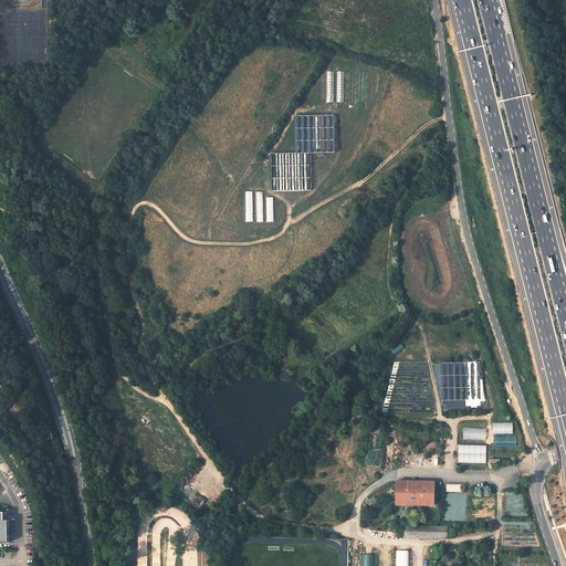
[(410,384),(410,371),(390,371),(390,384),(410,384)]
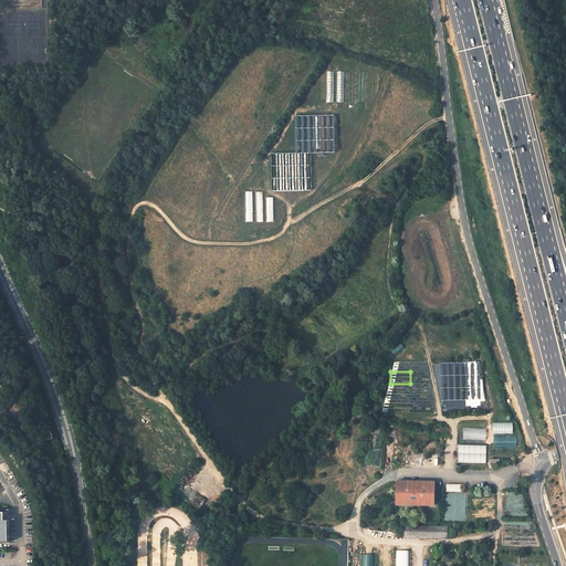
[(398,401),(398,406),(412,406),(412,395),(401,395),(398,395),(398,401)]
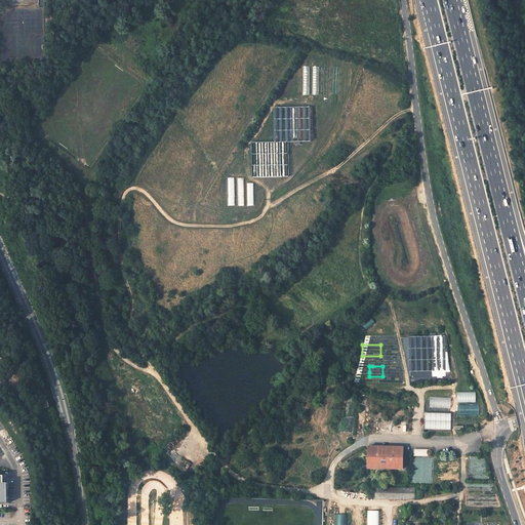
[(458,392),(458,402),(476,402),(476,392),(458,392)]
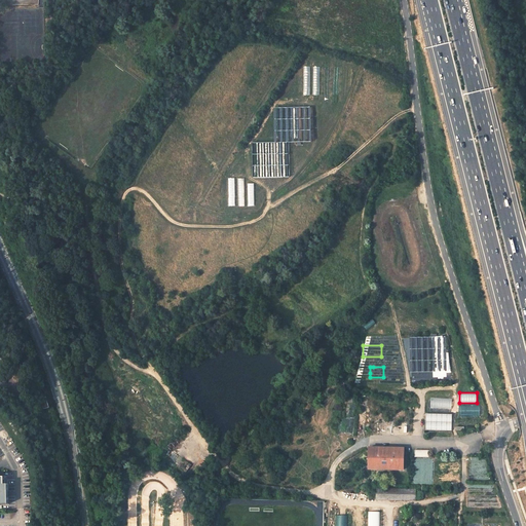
[(45,393),(39,396),(44,409),(49,408),(45,393)]
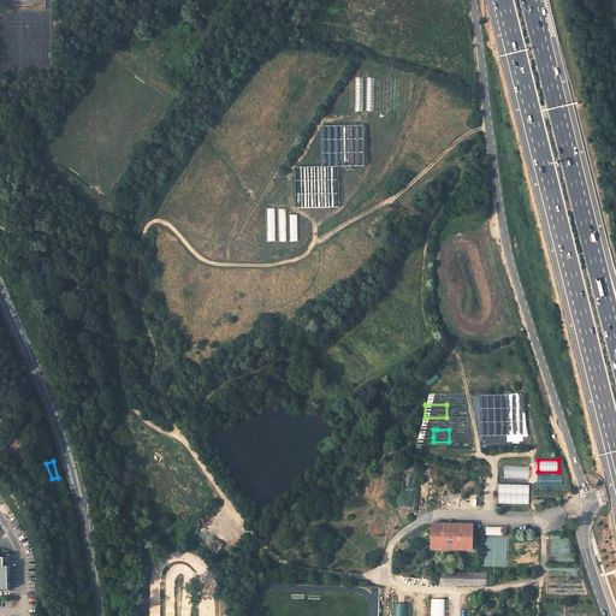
[(505,477),(529,479),(529,467),(517,467),(517,471),(511,469),(511,467),(505,467),(505,477)]
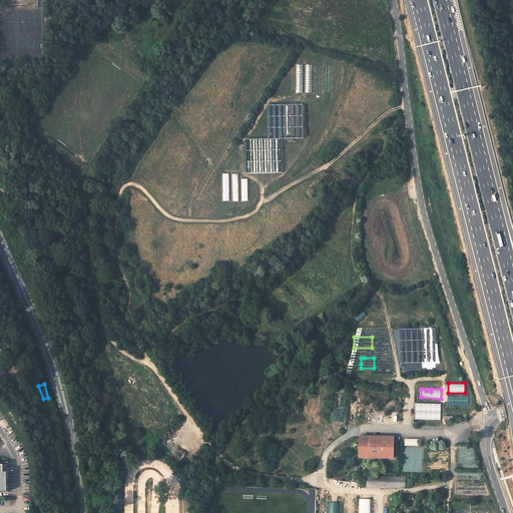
[(442,420),(442,403),(416,403),(416,420),(442,420)]
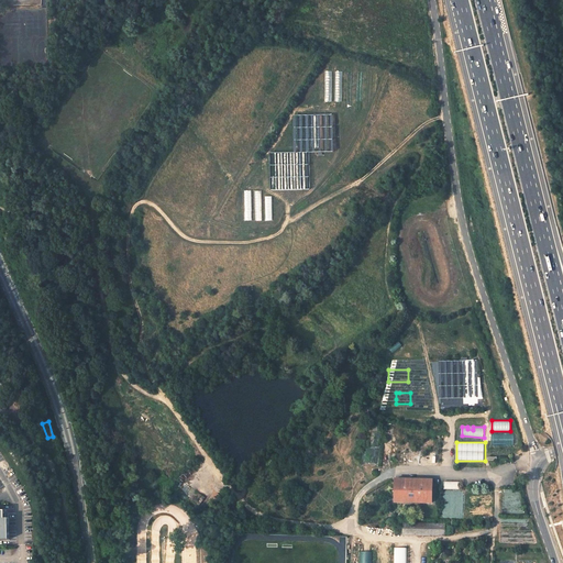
[(432,503),(433,479),(396,478),(395,501),(432,503)]
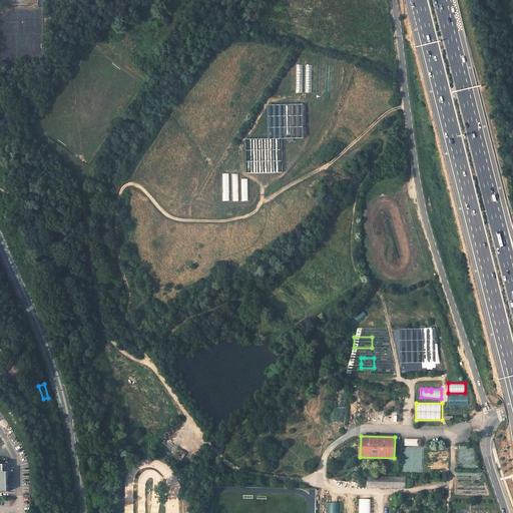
[(405,463),(405,472),(420,471),(420,467),(416,467),(416,463),(410,463),(410,462),(405,463)]
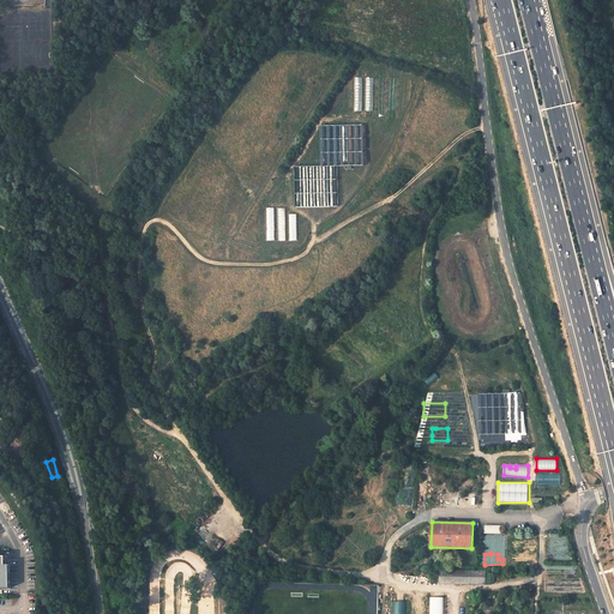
[(429,613),(443,613),(444,597),(429,597),(429,613)]
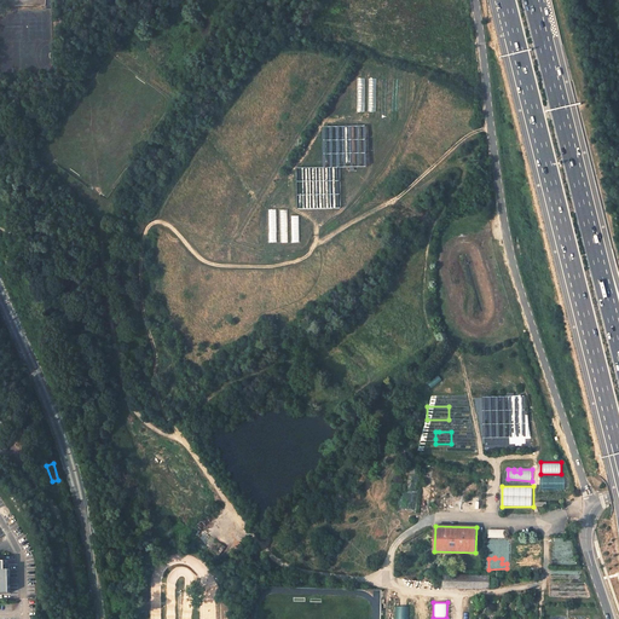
[(395,606),(395,618),(409,618),(410,606),(395,606)]
